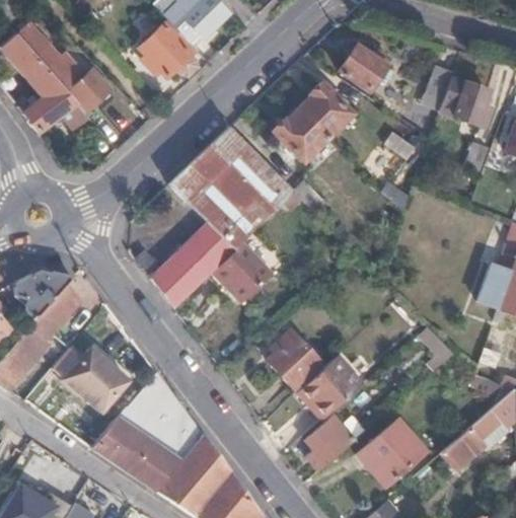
[(173,24),(194,46),(230,10),(220,0),(166,0),(165,1),(179,17),(173,24)]
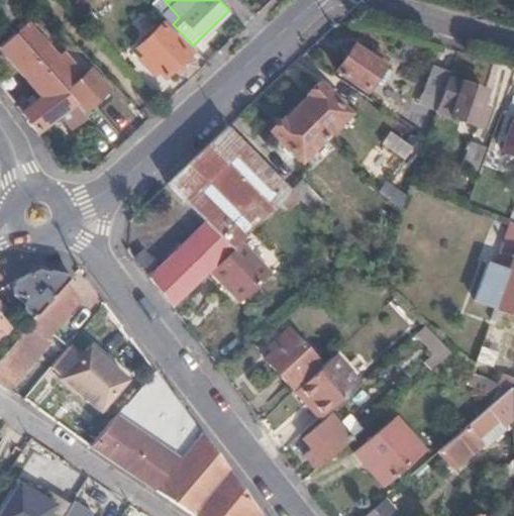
[(190,48),(193,45),(173,24),(167,18),(141,43),(151,55),(147,58),(156,68),(161,64),(169,73),(178,65),(183,71),(187,72),(195,66),(197,62),(192,56),(193,54),(190,48)]
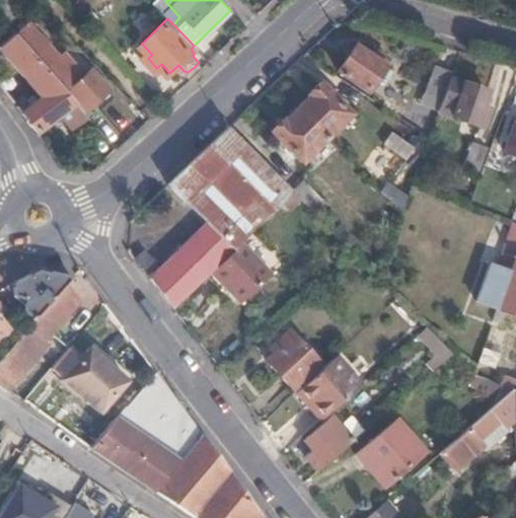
[(61,82),(77,100),(84,108),(112,84),(94,66),(73,83),(64,73),(70,67),(30,20),(16,32),(61,82)]
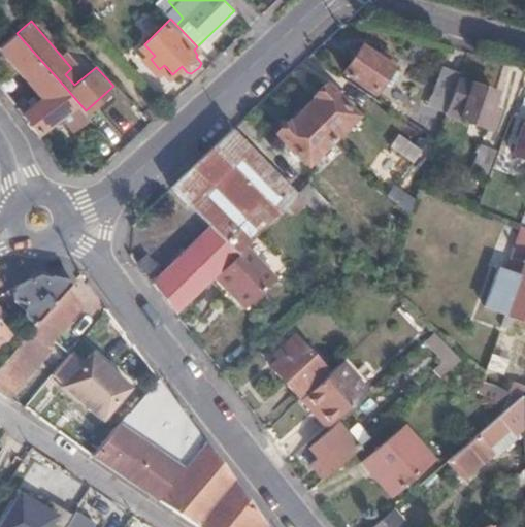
[(44,97),(62,84),(17,33),(1,46),(44,97)]
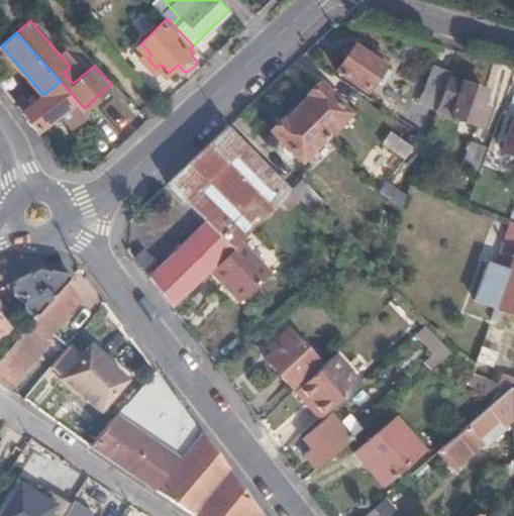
[(390,58),(378,48),(372,58),(355,46),(340,69),(369,90),(385,68),(384,66),(390,58)]
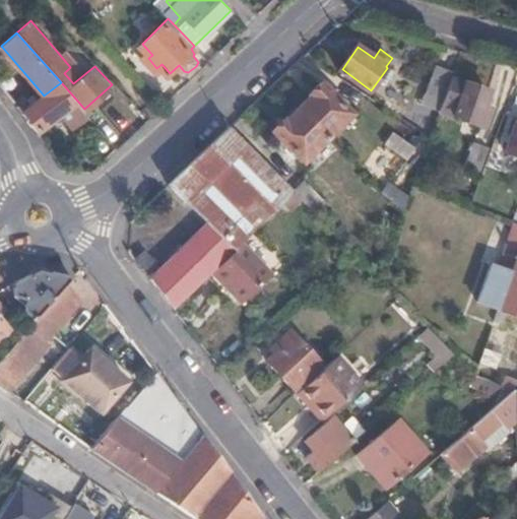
[(452,78),(454,71),(436,65),(427,92),(444,100),(452,78)]
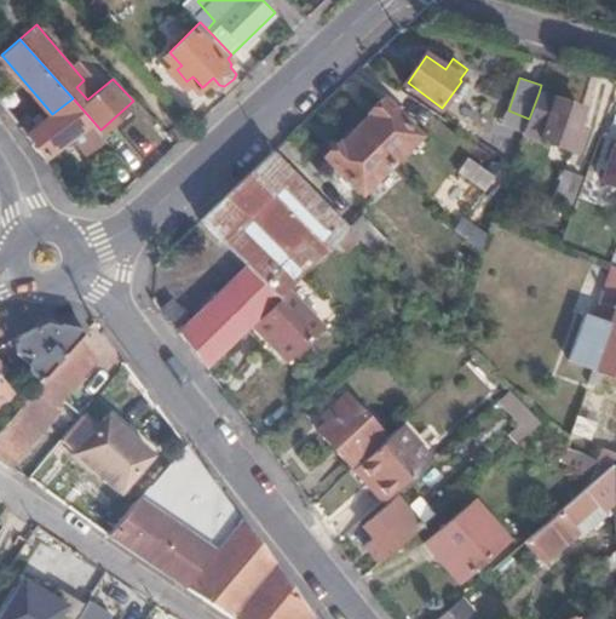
[(581,109),(539,93),(529,119),(524,132),(576,152),(585,130),(576,126),(581,109)]
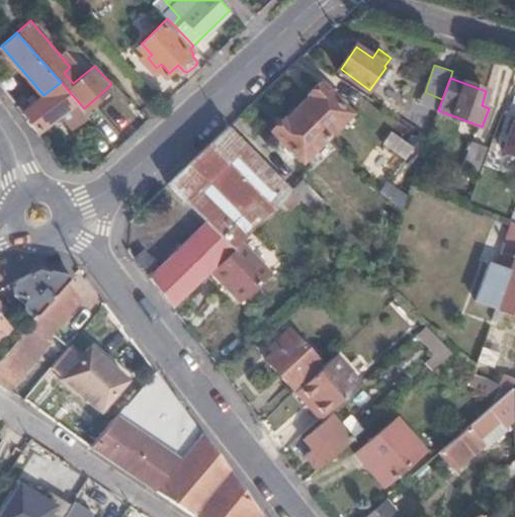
[(24,111),(38,131),(63,111),(77,100),(61,82),(44,95),(24,111)]
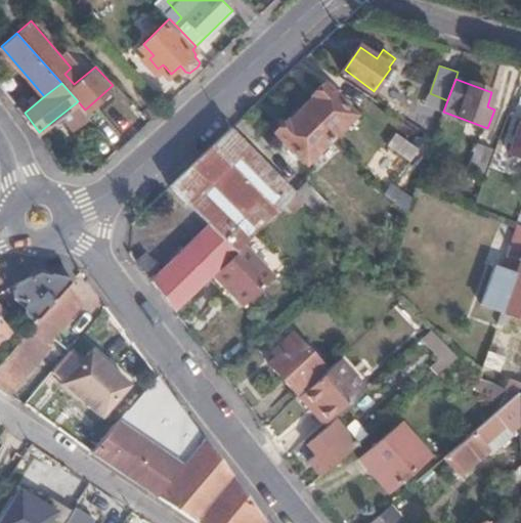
[(314,99),(302,111),(331,138),(355,115),(324,83),(311,96),(314,99)]
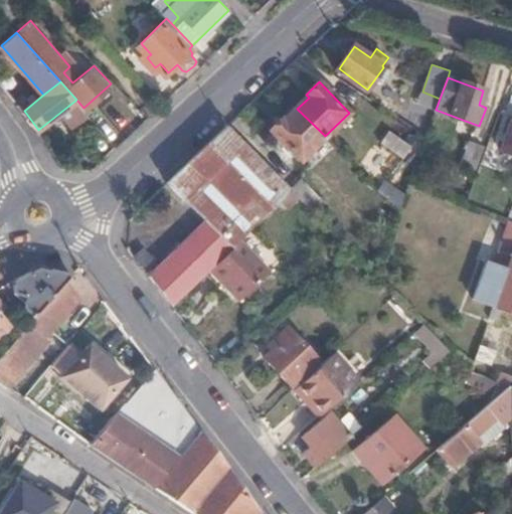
[(89,114),(107,134),(124,119),(107,99),(89,114)]
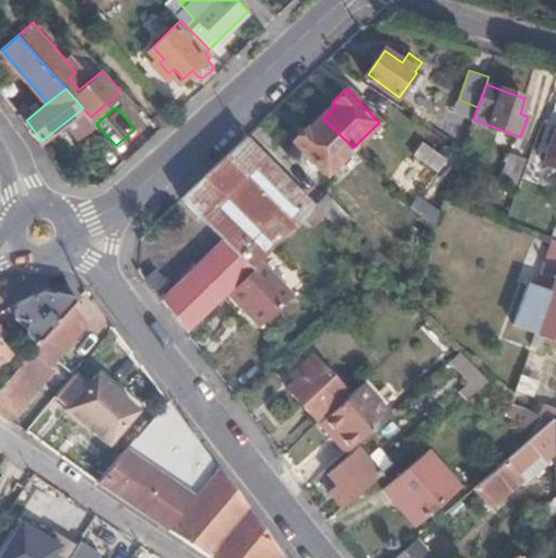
[(83,108),(68,120),(79,134),(95,121),(91,117),(83,108)]
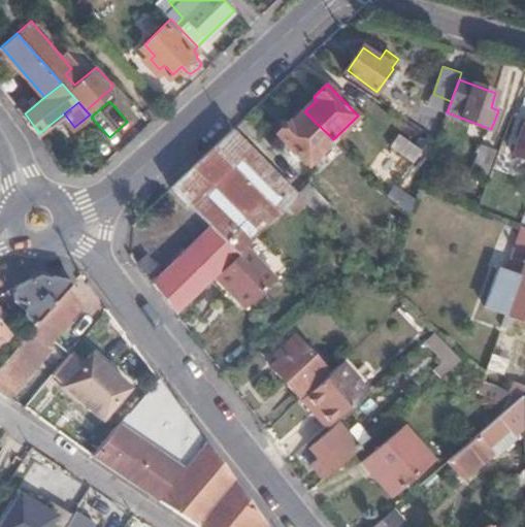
[(333,139),(304,111),(292,124),(290,121),(276,133),(307,165),(333,139)]
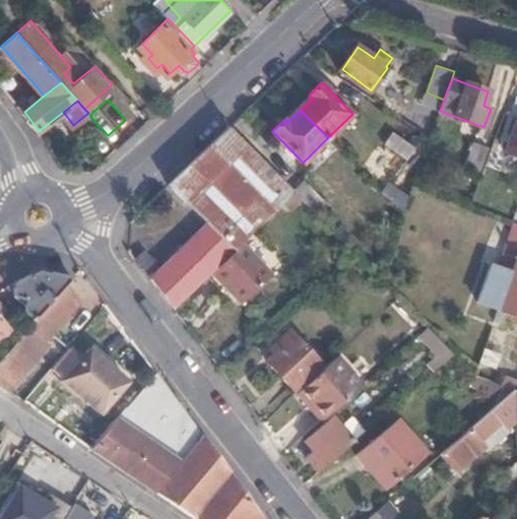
[(98,145),(108,135),(89,115),(79,125),(98,145)]
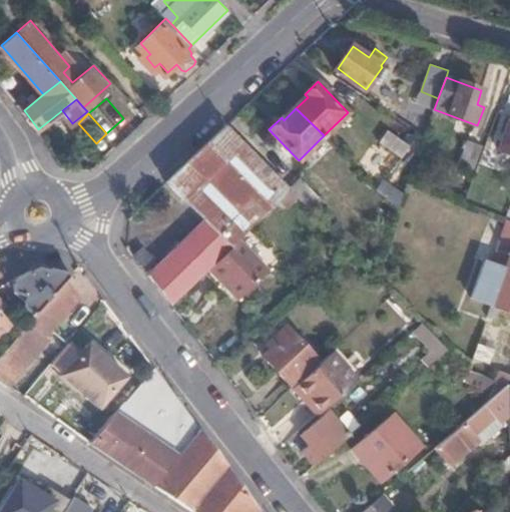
[(509,122),(499,150),(509,154),(509,122)]
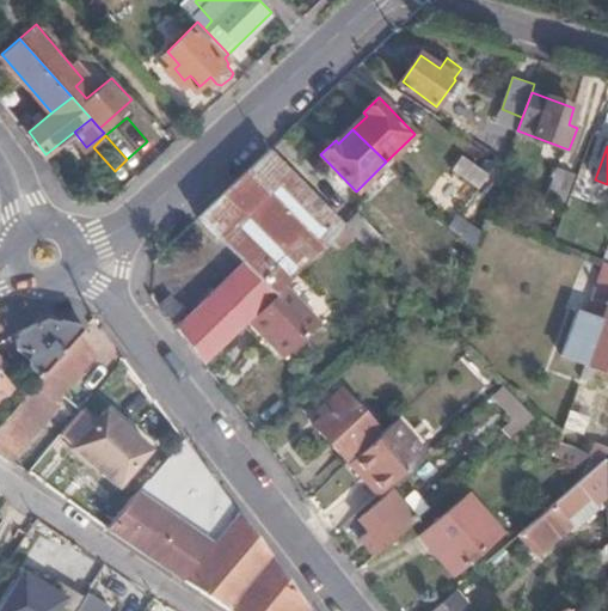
[(349,226),(272,148),(203,213),(223,236),(249,212),(284,251),(258,276),(276,295),(289,283),(349,226)]
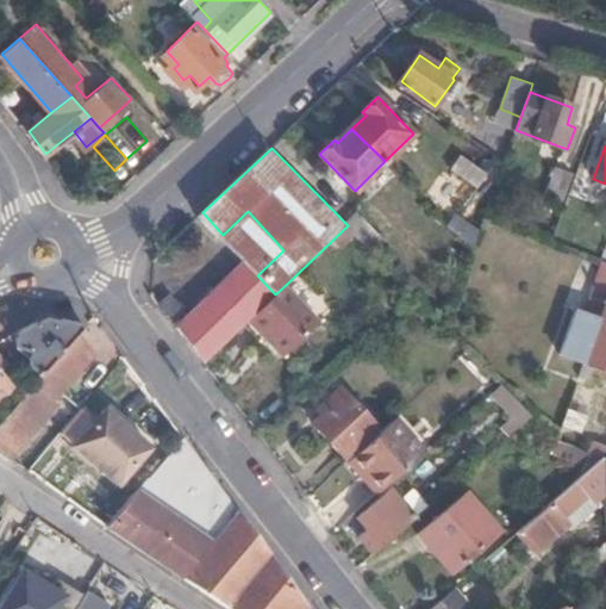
[(450,174),(478,191),(487,173),(460,157),(450,174)]
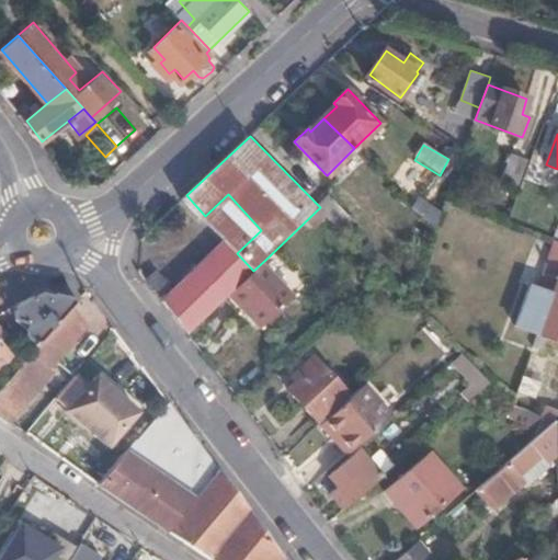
[(516,191),(527,159),(512,153),(500,184),(516,191)]
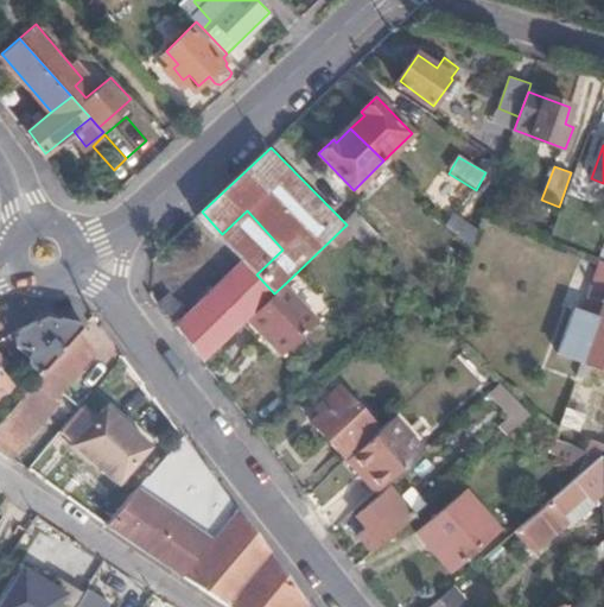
[(247,210),(222,234),(246,263),(256,274),(283,250),(247,210)]
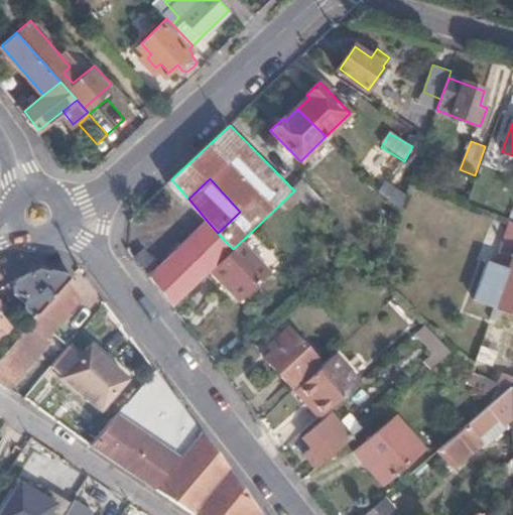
[(224,258),(233,249),(218,233),(209,223),(190,241),(214,267),(224,258)]
